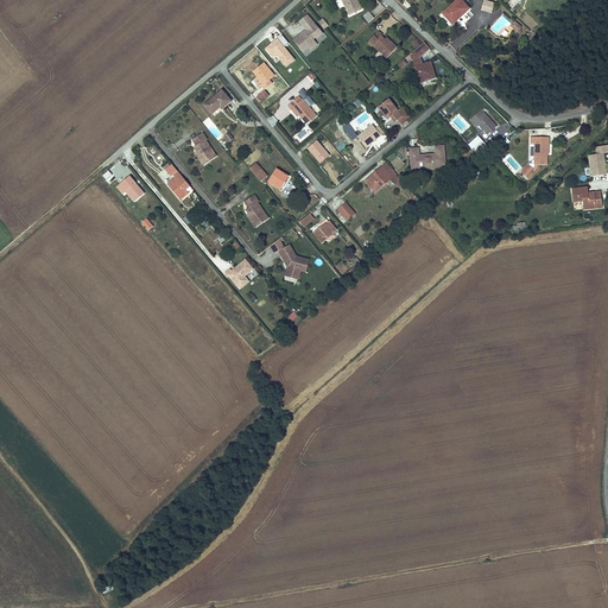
[(340,0),(350,18),(362,11),(355,0),(340,0)]
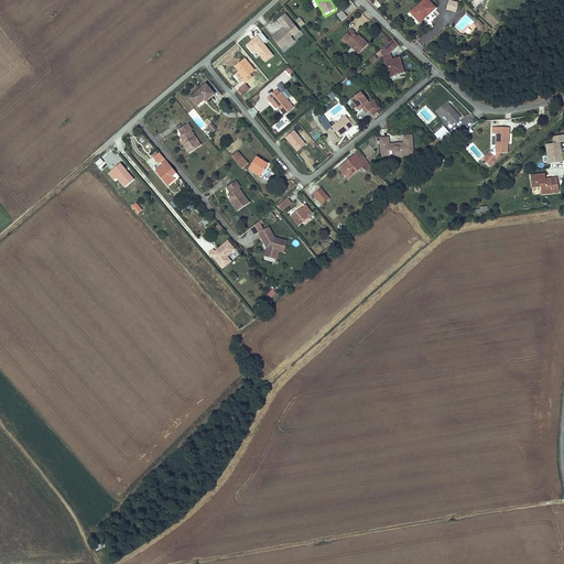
[(422,23),(436,9),(427,0),(413,14),(422,23)]
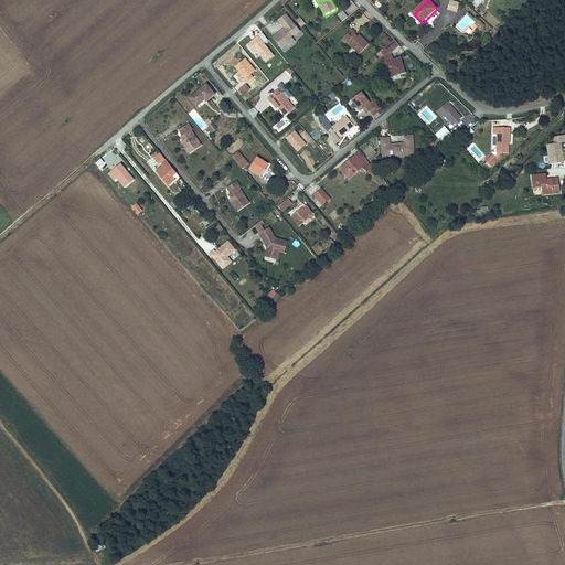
[(464,6),(452,2),(450,12),(460,16),(464,6)]
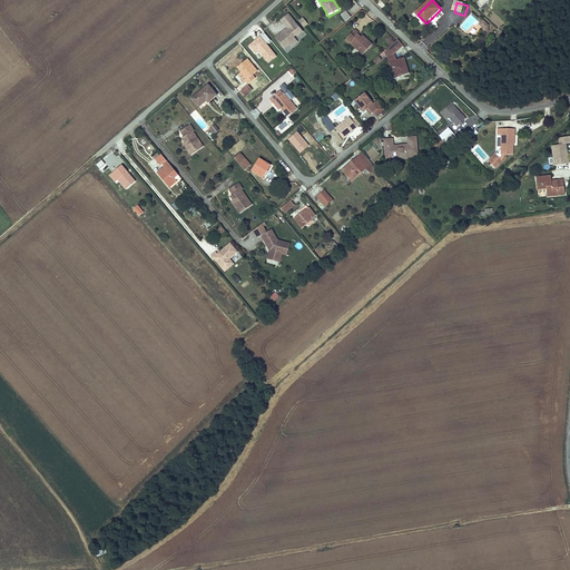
[(345,11),(340,16),(345,22),(351,18),(345,11)]
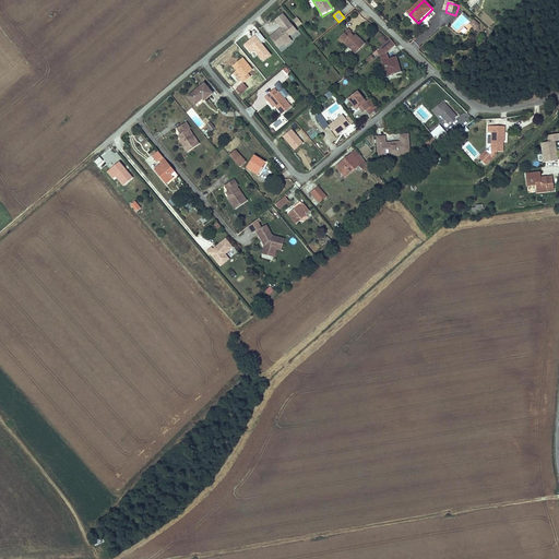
[(274,21),(281,28),(269,36),(281,52),(294,42),(293,39),(299,34),(284,13),(274,21)]
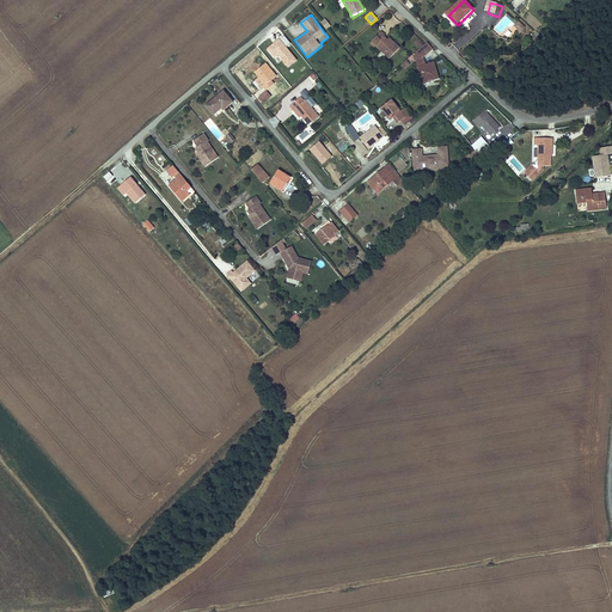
[(337,29),(332,22),(326,25),(332,32),(337,29)]
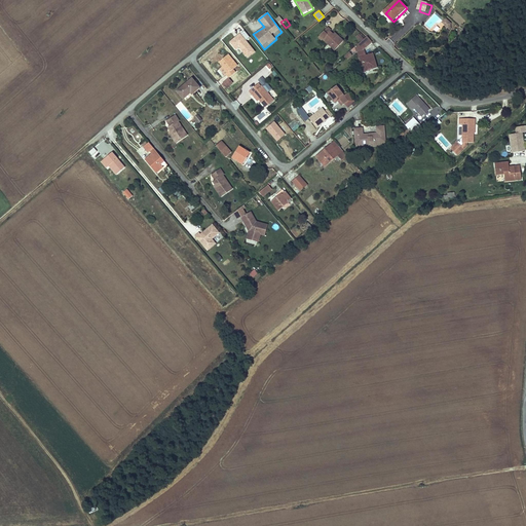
[(449,21),(445,25),(448,28),(449,33),(454,33),(454,26),(449,21)]
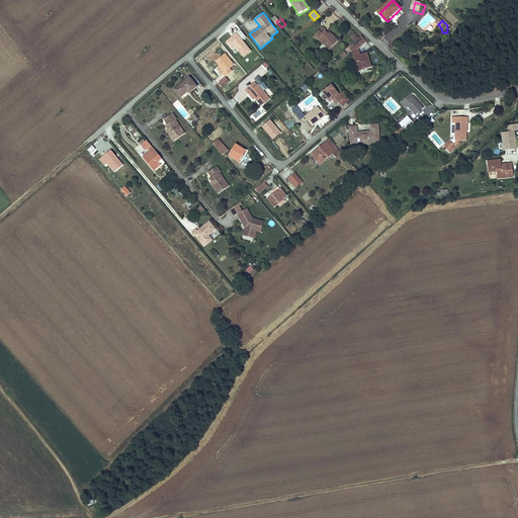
[(329,33),(330,31),(327,28),(316,38),(320,42),(321,41),(332,53),(343,44),(335,36),(334,37),(329,33)]
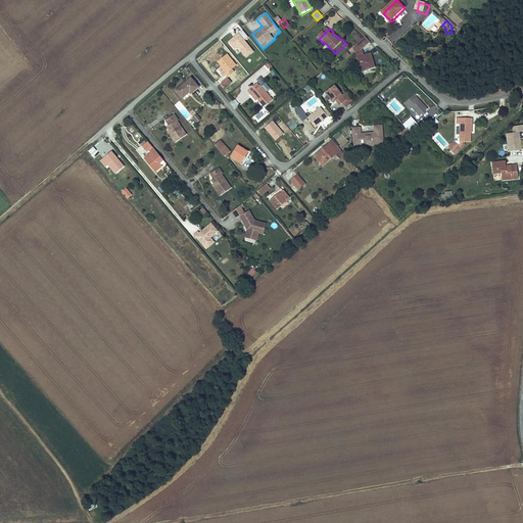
[(253,52),(245,40),(248,38),(243,31),(229,41),(235,51),(239,48),(246,57),(253,52)]
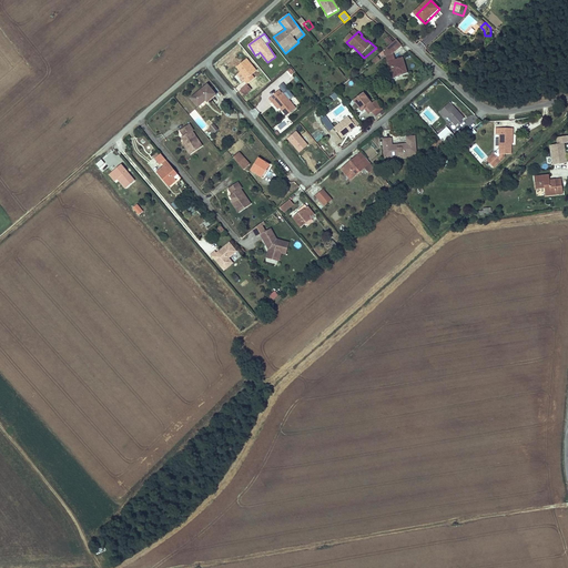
[(388,37),(384,40),(389,46),(393,41),(388,37)]
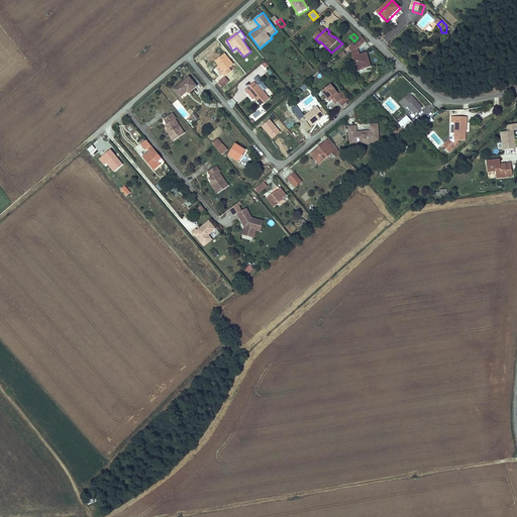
[(362,52),(369,45),(364,40),(353,48),(359,73),(375,70),(371,55),(363,57),(362,52)]
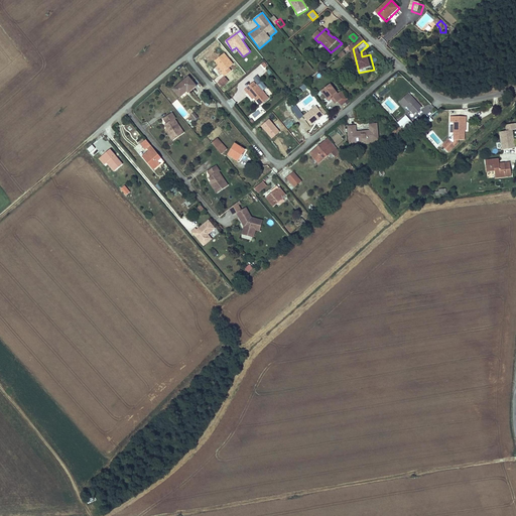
[(231,67),(235,62),(226,51),(217,59),(225,70),(223,71),(227,76),(234,71),(231,67)]
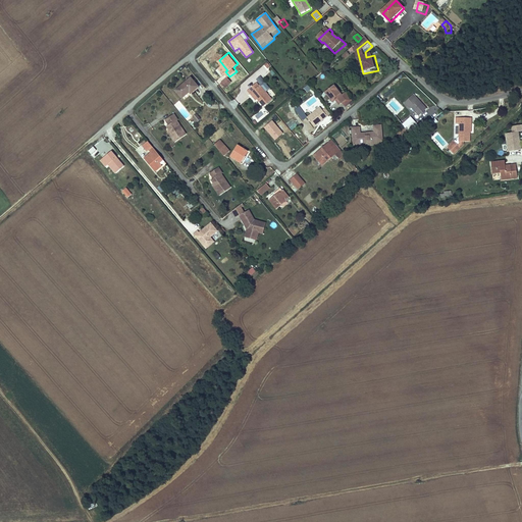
[(226,77),(220,85),(225,89),(231,83),(226,77)]
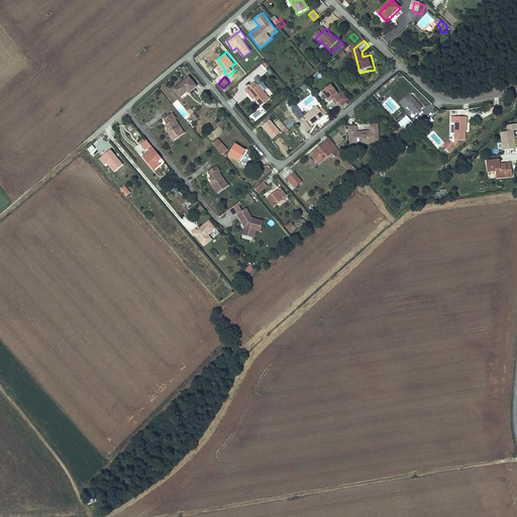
[(191,94),(198,88),(190,79),(176,90),(182,98),(189,92),(191,94)]
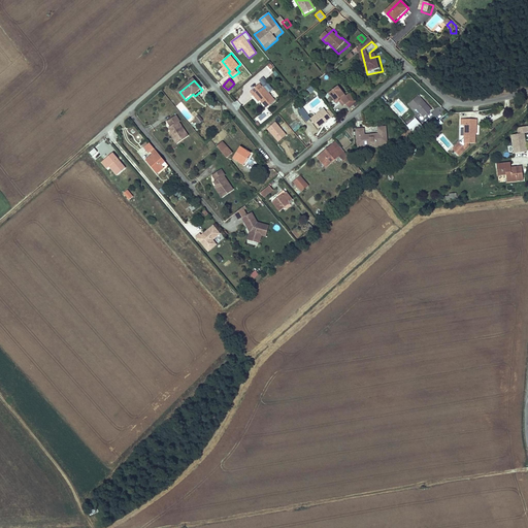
[(257,92),(269,107),(277,99),(266,85),(264,86),(261,83),(252,91),(255,94),(257,92)]
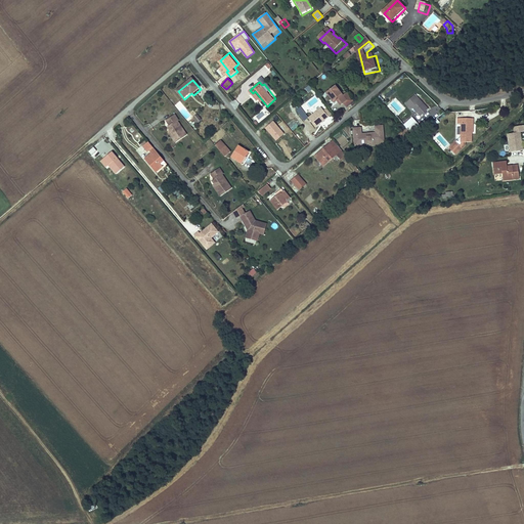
[(348,97),(339,87),(330,94),(338,104),(342,101),(345,105),(347,104),(350,108),(357,103),(350,94),(348,97)]
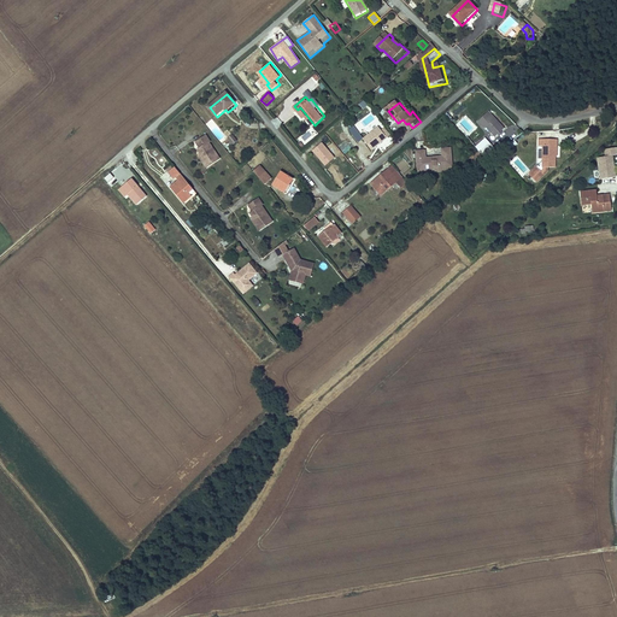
[(362,121),(364,124),(374,118),(371,115),(362,121)]
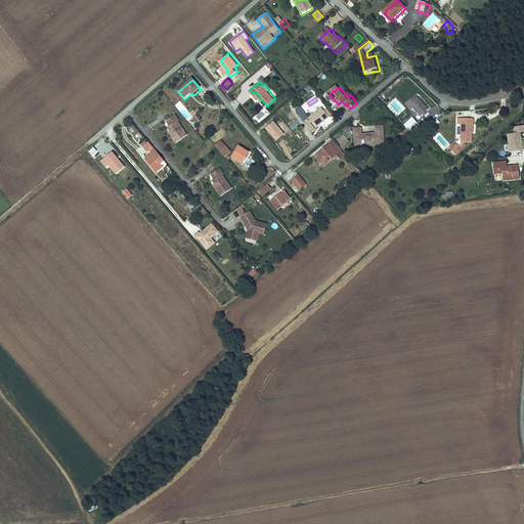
[(423,118),(431,111),(420,98),(413,103),(418,106),(416,108),(423,118)]
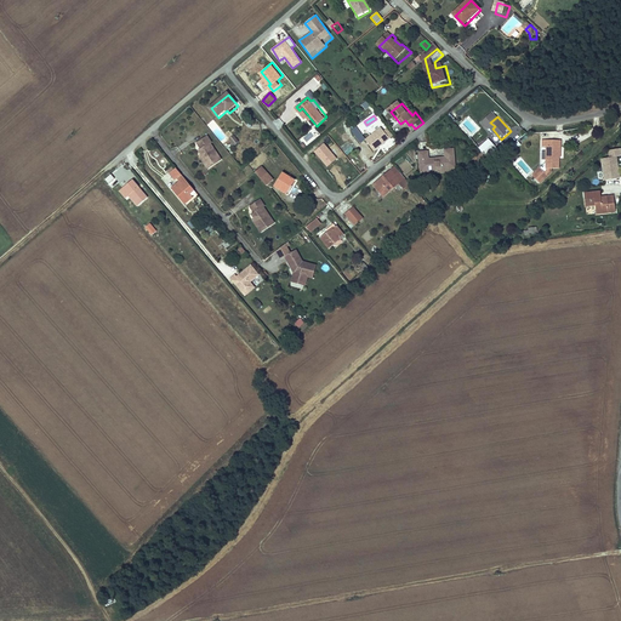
[(300,140),(307,147),(320,135),(314,127),(300,140)]
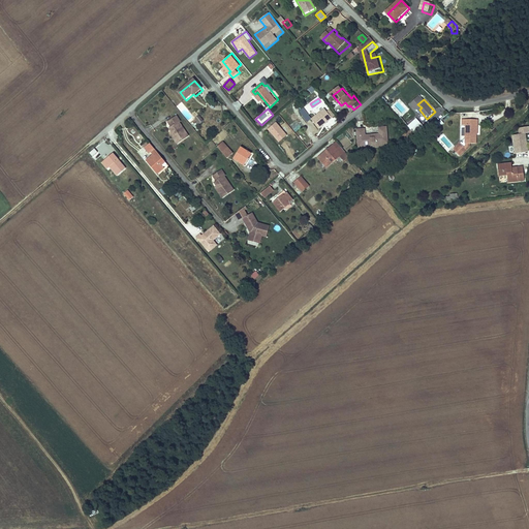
[(311,123),(315,120),(307,110),(303,113),(311,123)]
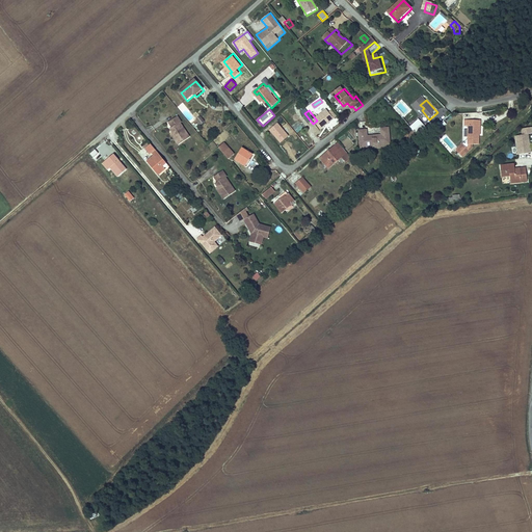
[(328,112),(317,121),(324,130),(337,121),(328,112)]
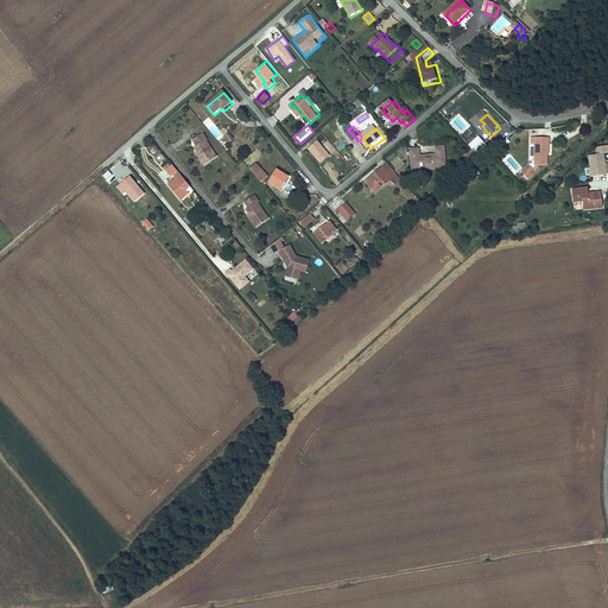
[(208,143),(209,141),(204,134),(195,141),(198,147),(196,150),(206,166),(217,158),(208,143)]
